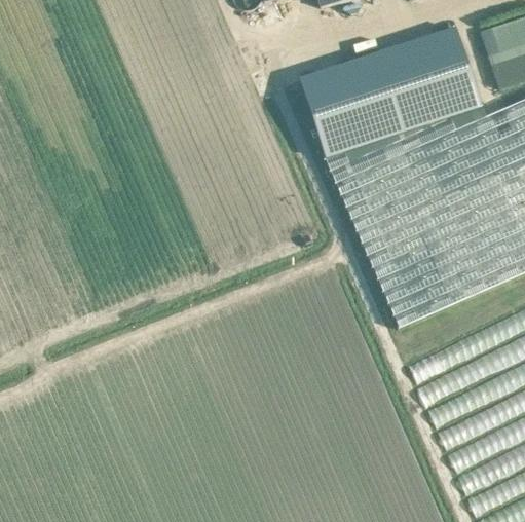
[(342,3),(340,7),(348,12),(355,10),(361,3),(357,0),(342,3)]
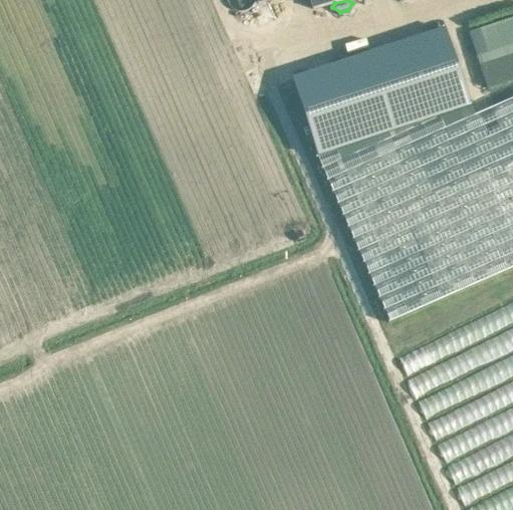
[(512,15),(470,30),(477,53),(512,41),(512,15)]
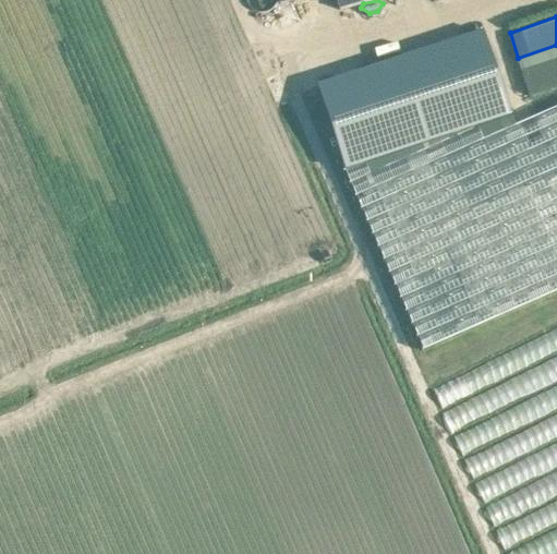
[(482,28),(316,83),(343,167),(510,112),(482,28)]
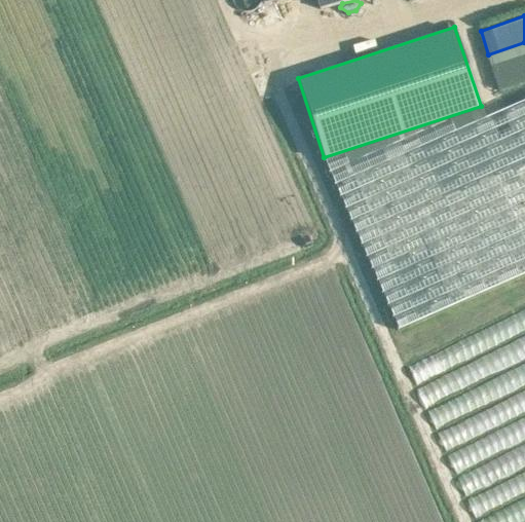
[(499,87),(524,78),(524,51),(491,64),(499,87)]
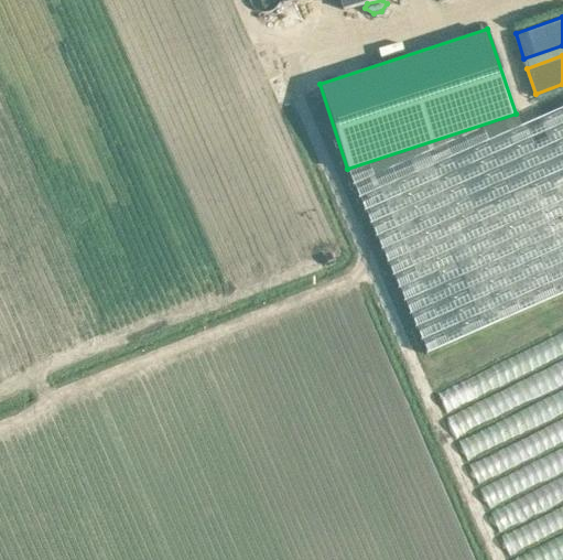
[(517,115),(347,170),(428,351),(562,291),(562,105),(520,125),(517,115)]
